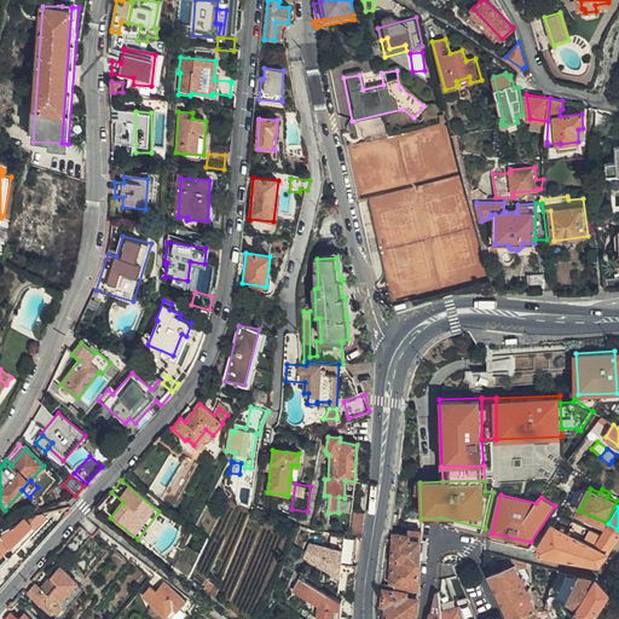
[(356,537),(360,538),(362,528),(363,514),(353,513),(350,536),(356,537)]
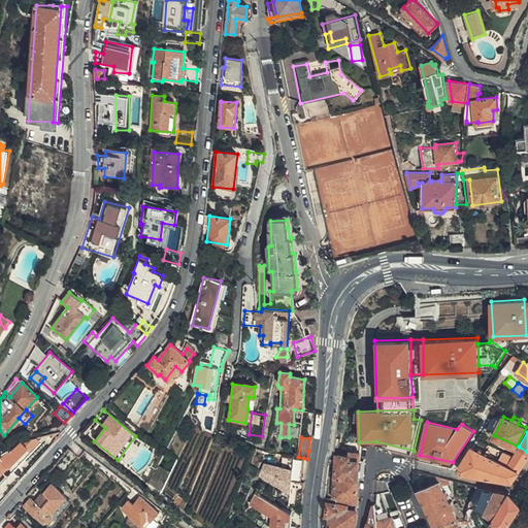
[(6,451),(0,455),(0,454),(0,484),(13,471),(21,480),(26,473),(19,467),(21,465),(15,460),(26,450),(28,452),(38,441),(35,438),(20,442),(18,443),(9,453),(6,451)]
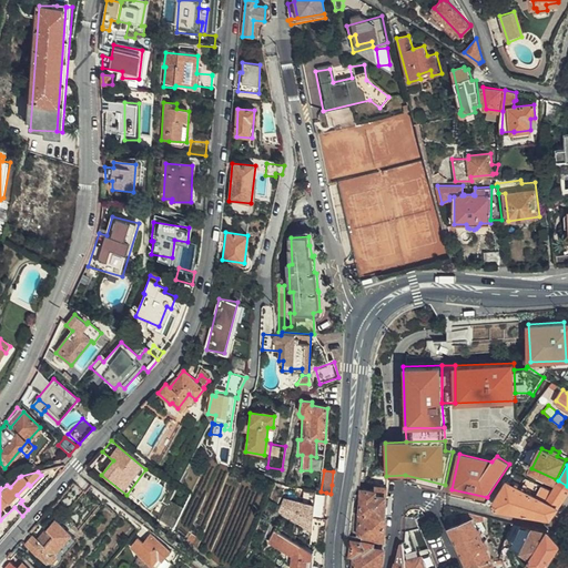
[(84,492),(90,484),(78,474),(72,480),(84,492)]
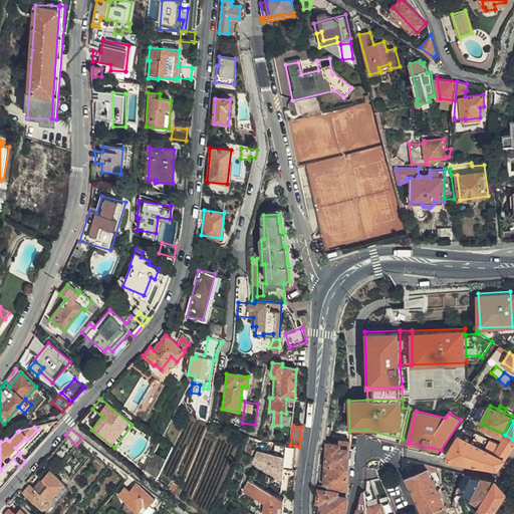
[(449,459),(462,462),(473,442),(471,441),(475,433),(466,429),(462,436),(460,436),(448,455),(449,459)]
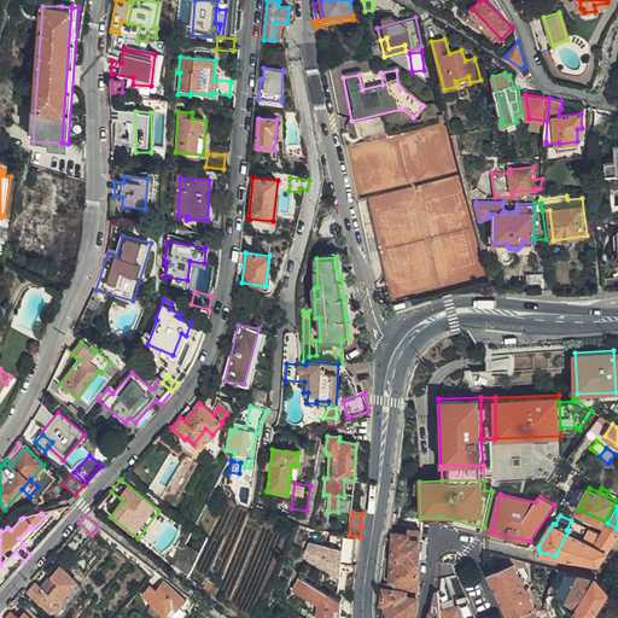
[(566,530),(569,531),(594,544),(601,534),(571,520),(566,530)]
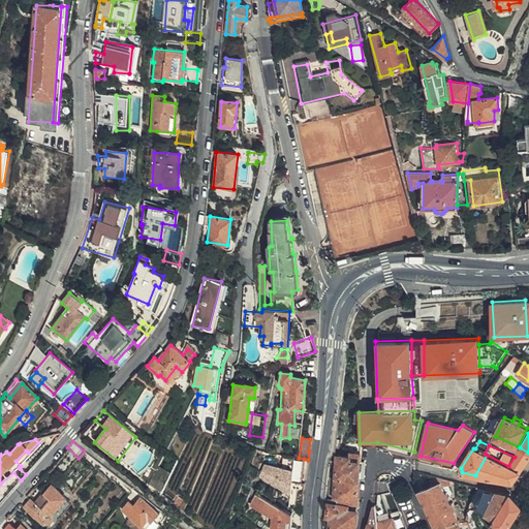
[(512,481),(528,459),(528,453),(520,447),(515,457),(508,466),(487,455),(475,475),(512,481)]
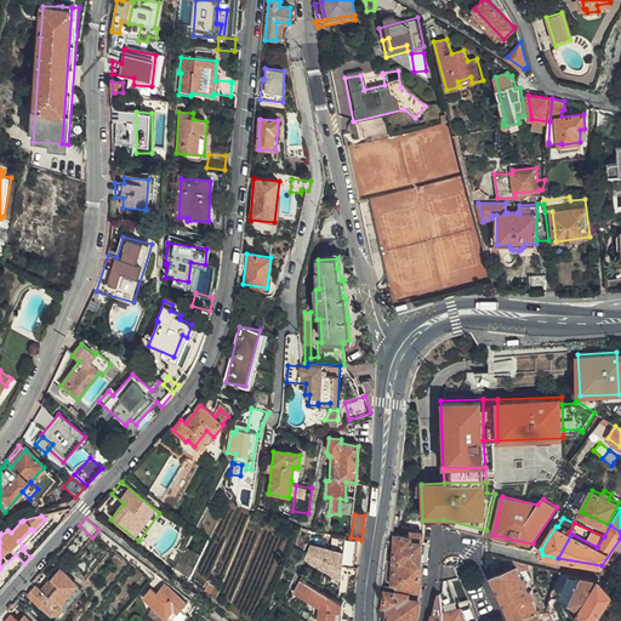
[(422,564),(423,534),(411,533),(410,536),(397,536),(396,562),(422,564)]
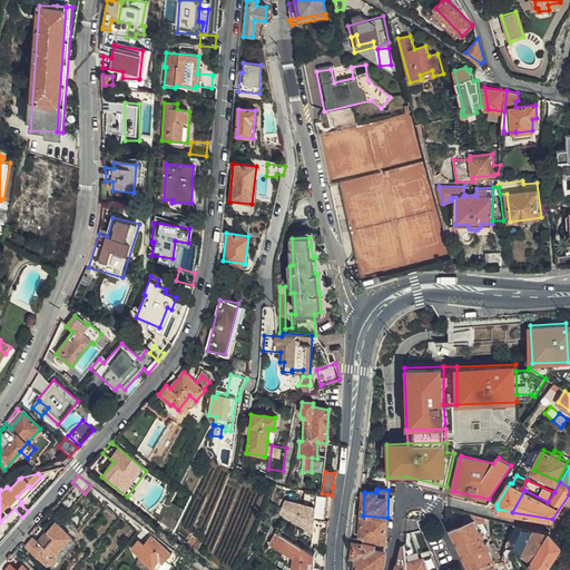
[(321,531),(327,531),(330,521),(325,520),(327,494),(322,493),(305,490),(304,504),(284,501),(279,513),(303,524),(301,540),(320,549),(321,531)]
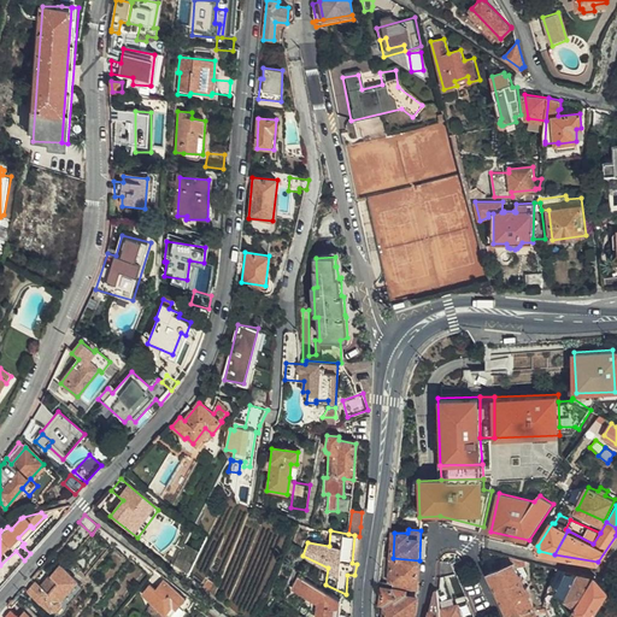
[(499,592),(524,585),(523,583),(527,582),(524,577),(522,579),(517,568),(521,565),(521,559),(503,554),(503,568),(489,573),(499,592)]
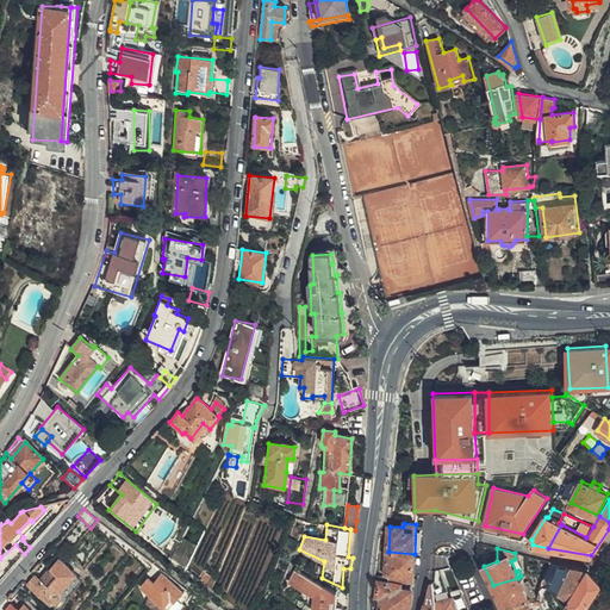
[(414,578),(415,554),(388,552),(386,576),(400,578),(414,578)]
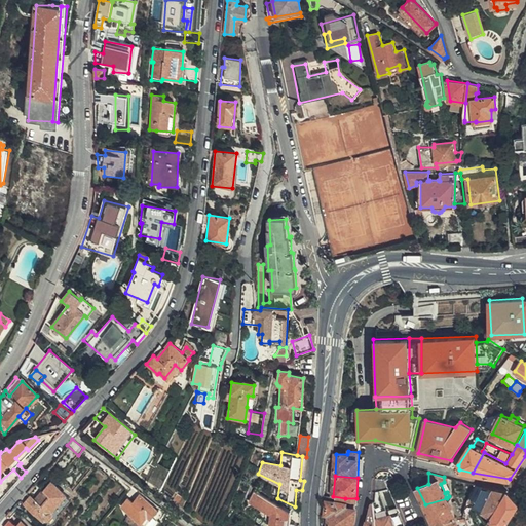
[(26,493),(20,500),(47,525),(69,499),(50,483),(34,502),(26,493)]
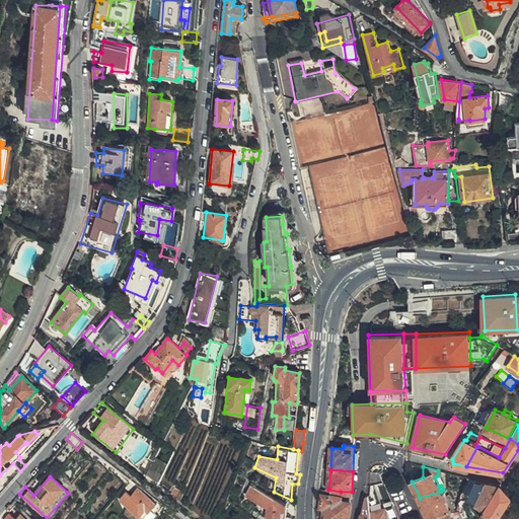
[(469,495),(477,479),(475,479),(469,477),(463,491),(469,495)]
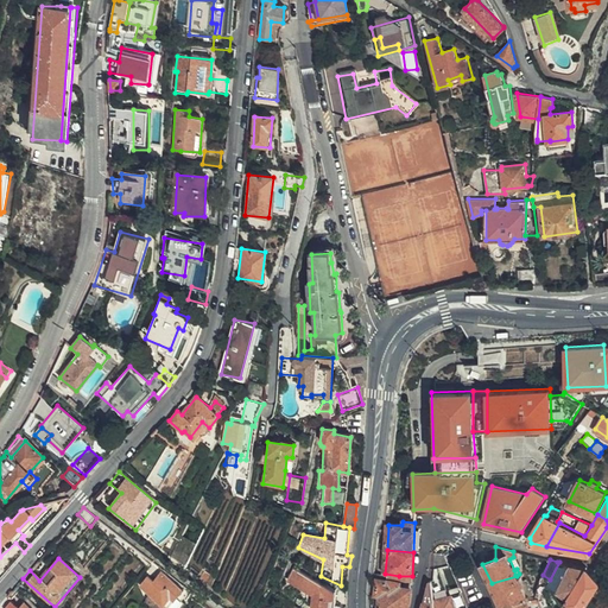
[(581,577),(588,569),(559,562),(550,580),(570,595),(581,577)]
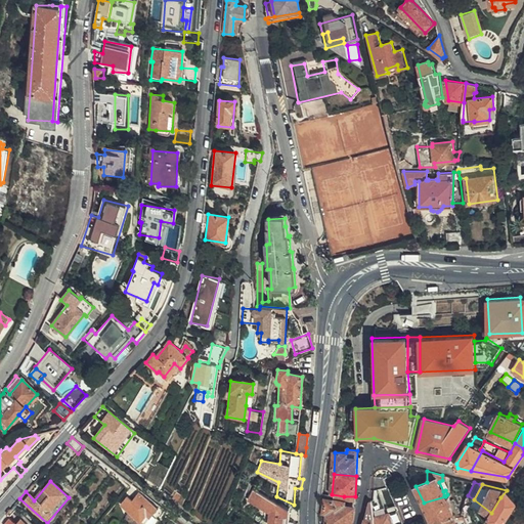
[(284,523),(285,515),(286,514),(288,514),(289,508),(252,489),(247,501),(269,511),(268,523),(273,523),(284,523)]
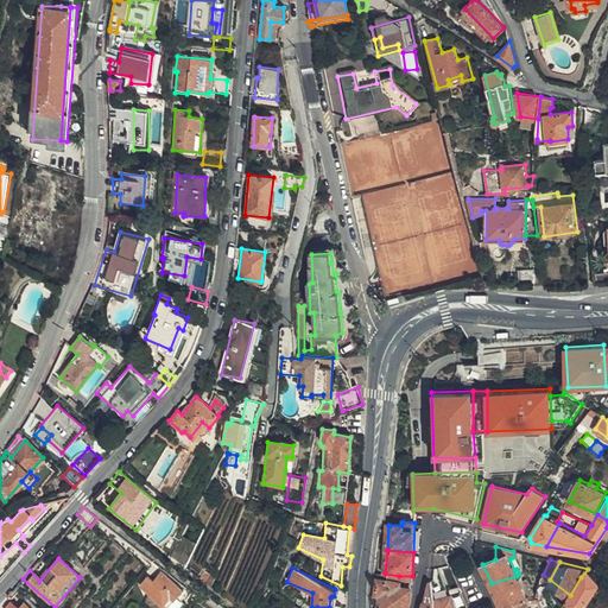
[(600,582),(591,574),(588,569),(581,577),(570,595),(567,601),(572,607),(582,607),(584,606),(588,600),(600,582)]
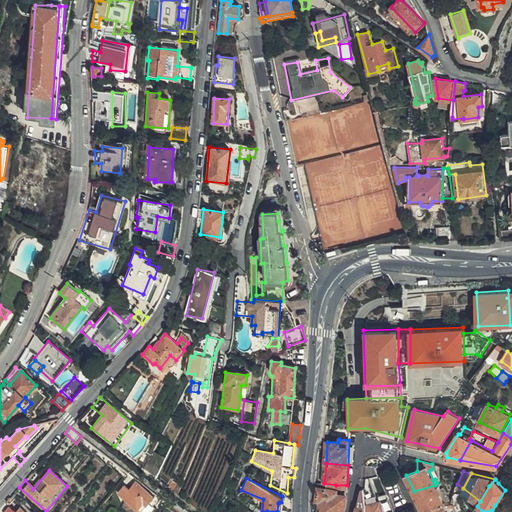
[(171,481),(167,488),(172,492),(176,485),(171,481)]
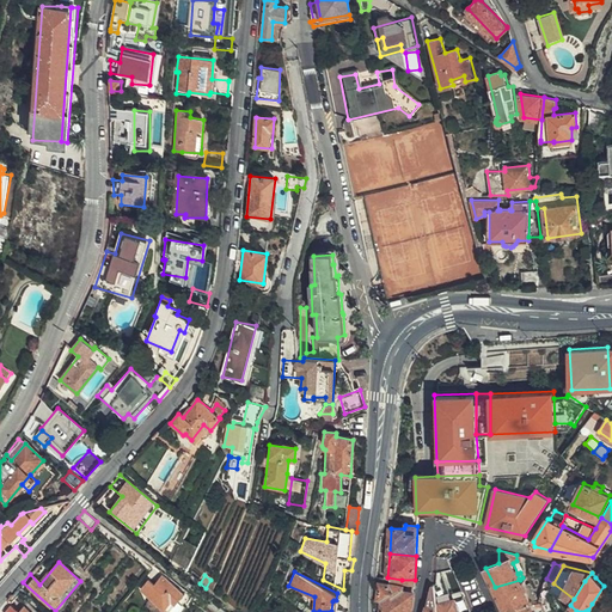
[(169,611),(165,609),(171,601),(176,604),(184,594),(164,579),(160,583),(157,587),(152,583),(148,581),(141,589),(152,598),(147,604),(153,610),(151,611),(169,611)]
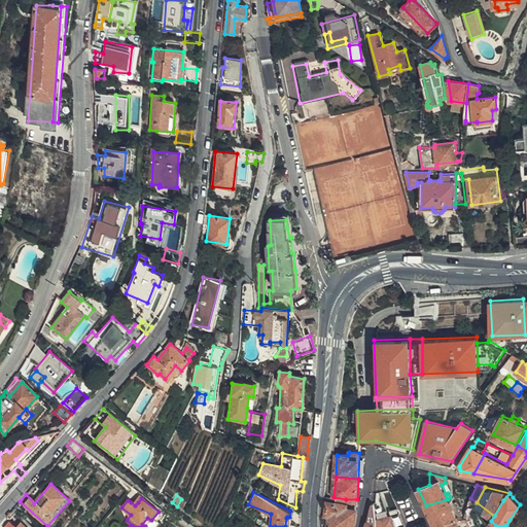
[(357,510),(357,499),(346,499),(346,504),(346,508),(357,510)]
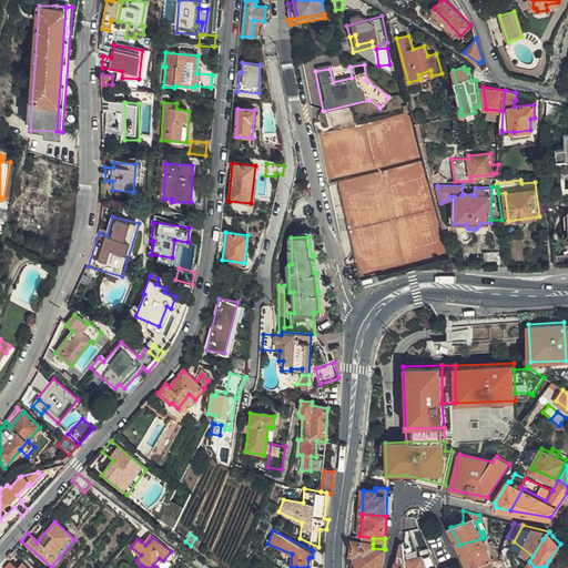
[(484,540),(483,538),(459,545),(460,547),(468,564),(479,561),(490,558),(485,544),(487,543),(486,539),(484,540)]
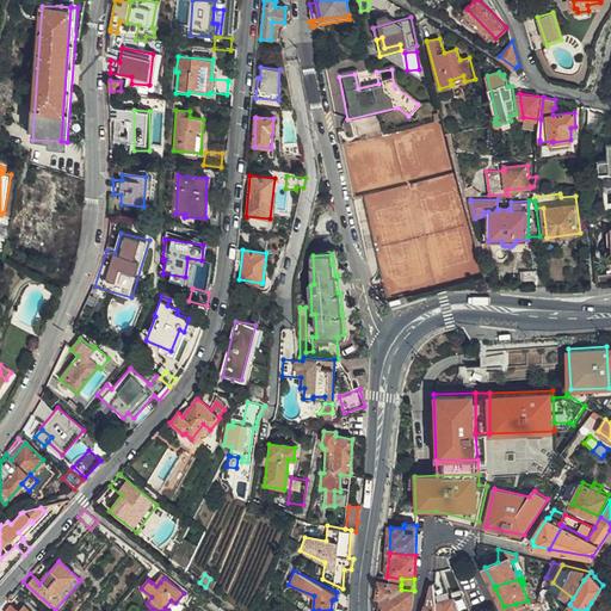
[(401,585),(381,584),(378,597),(383,598),(382,610),(411,610),(414,591),(401,590),(401,585)]
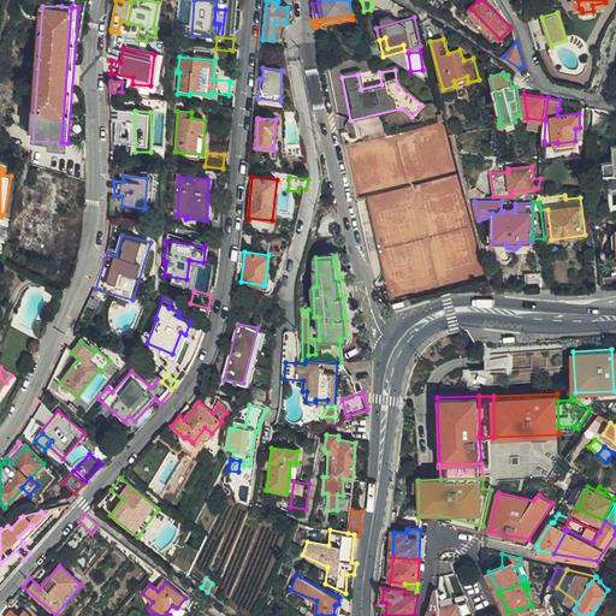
[(434,591),(428,615),(440,615),(437,591),(434,591)]
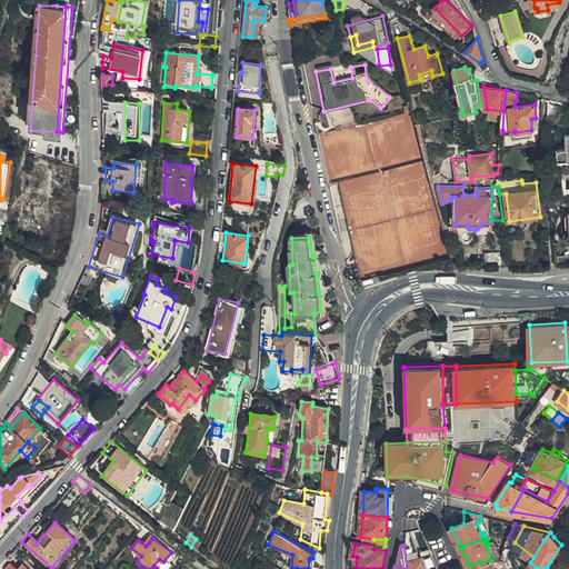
[(312,568),(325,568),(325,556),(313,551),(312,558),(312,568)]
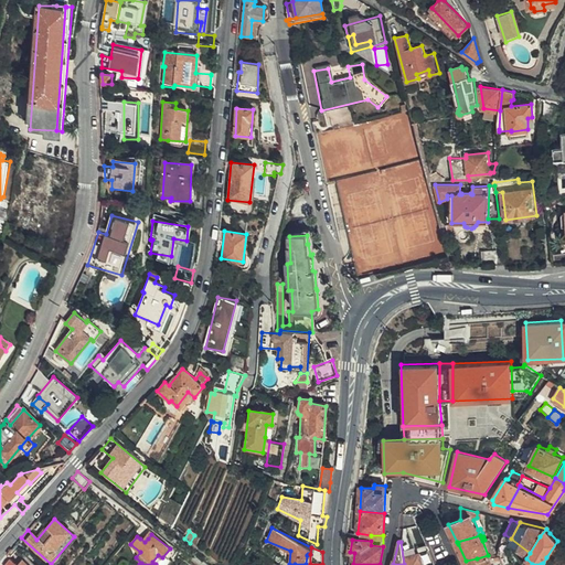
[(422,564),(419,554),(405,557),(405,564),(422,564)]
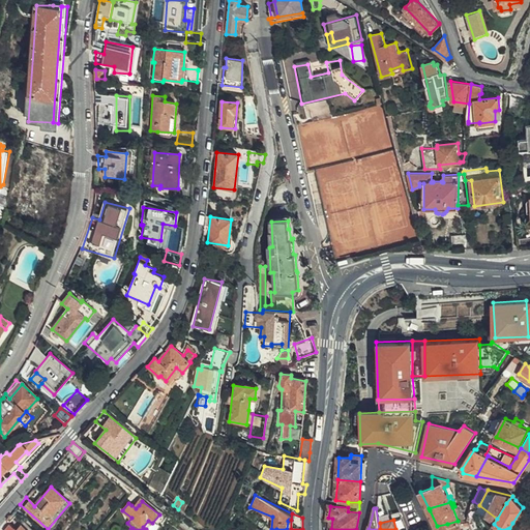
[(17,529),(6,521),(0,528),(1,529),(24,529),(22,527),(18,529),(17,529)]
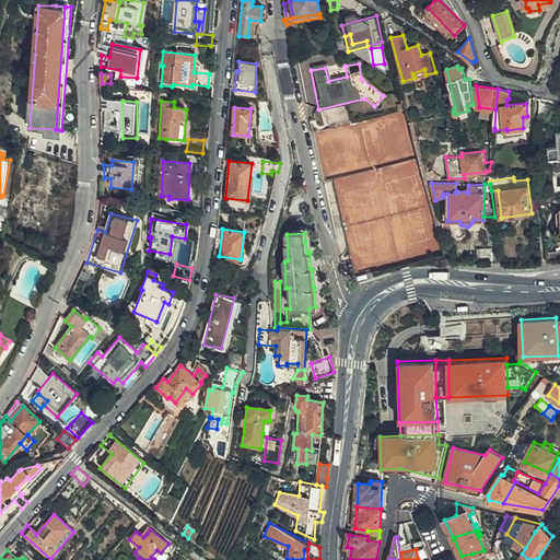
[(151,557),(154,559),(161,552),(156,550),(151,557)]
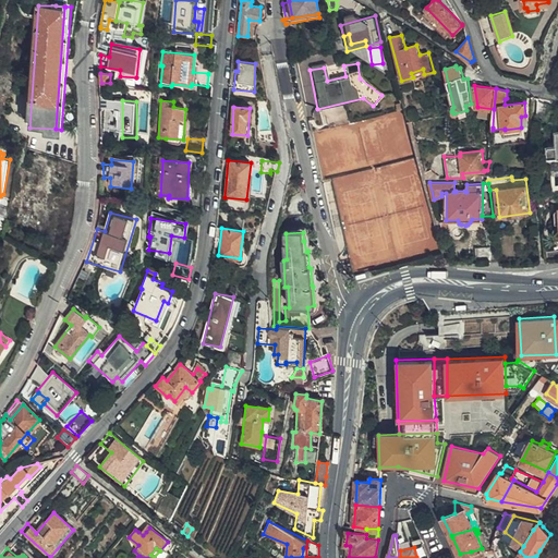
[(486,557),(482,548),(471,552),(460,554),(462,557),(486,557)]
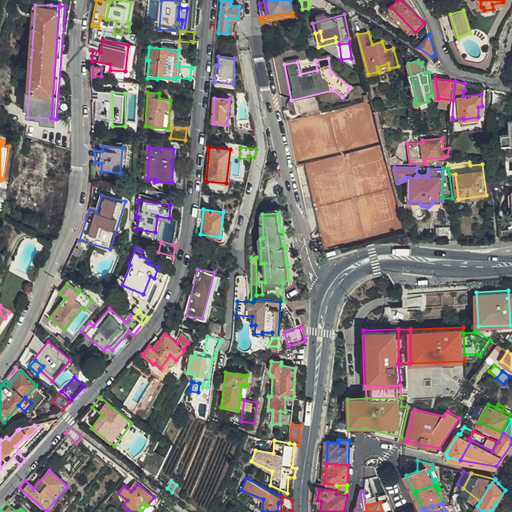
[(462,511),(471,511),(477,506),(469,503),(462,511)]
